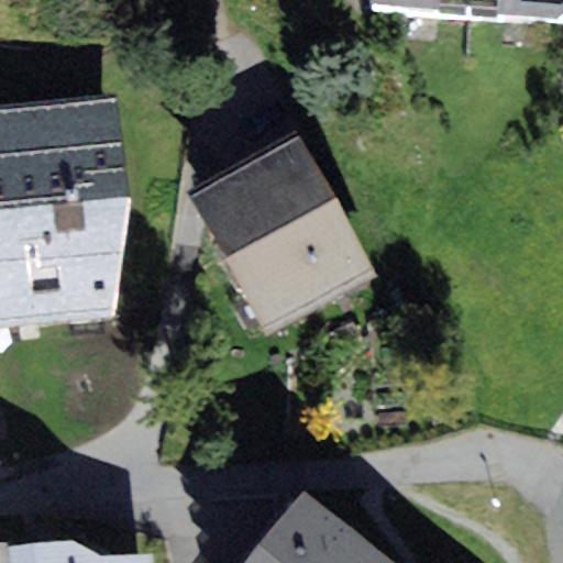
[(562,0),(373,0),(376,3),(559,18),(562,14),(562,0)]
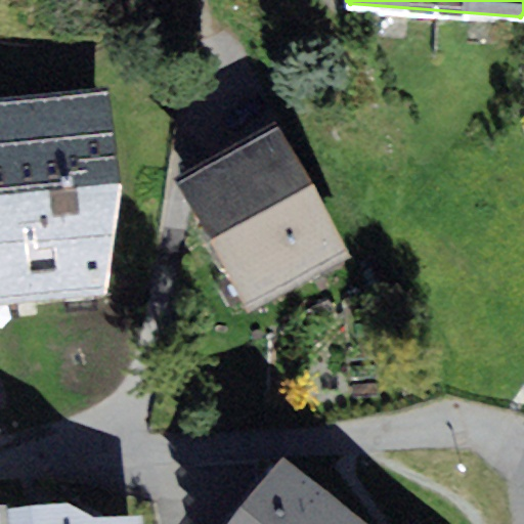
[(110,88),(0,99),(0,305),(105,295),(122,184),(110,88)]
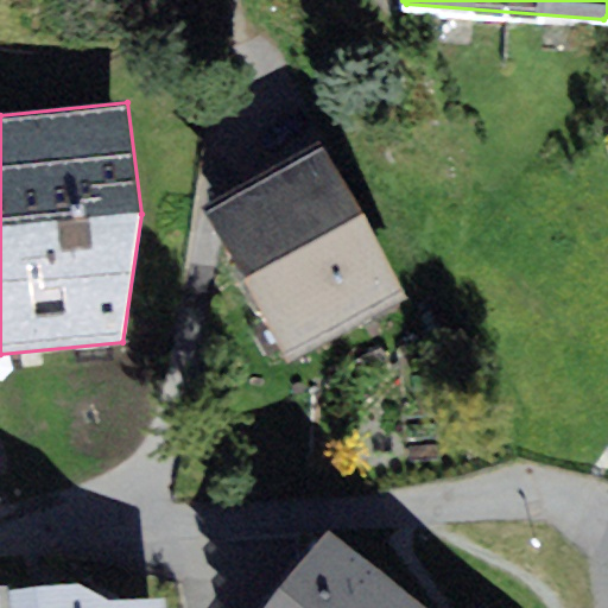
[(323,146),(208,208),(291,360),(406,297),(323,146)]
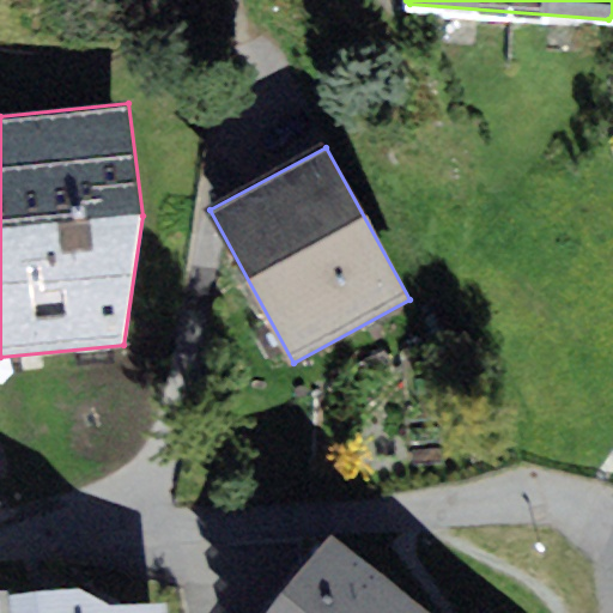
[(272,612),(430,612),(331,536),(272,612)]
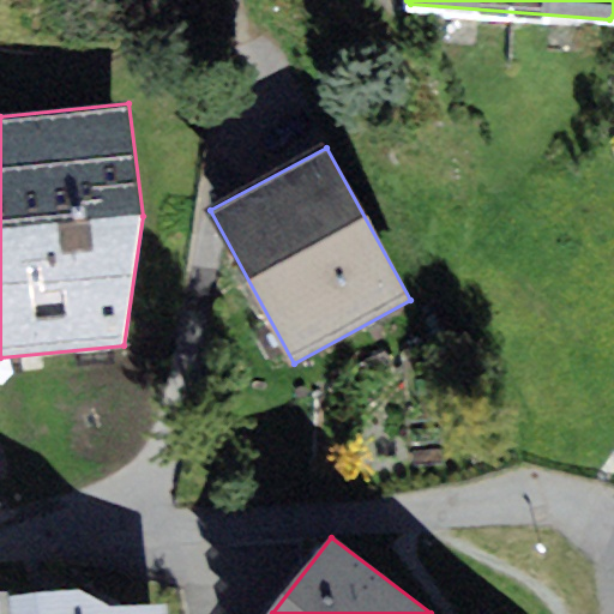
[(79,589),(0,594),(0,613),(169,613),(169,605),(112,607),(79,589)]
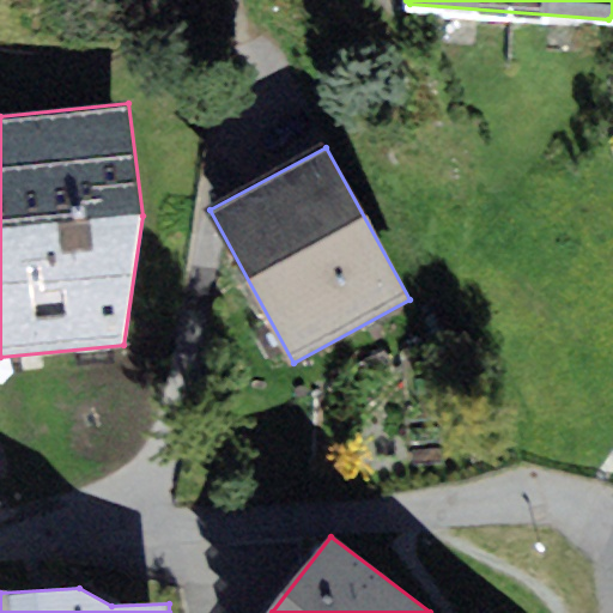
All buildings are outlined.
